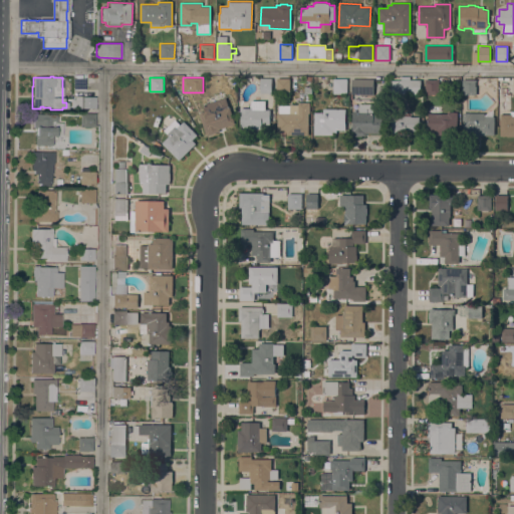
[(260,77),(272,77),(272,93),(260,92),(260,77)]
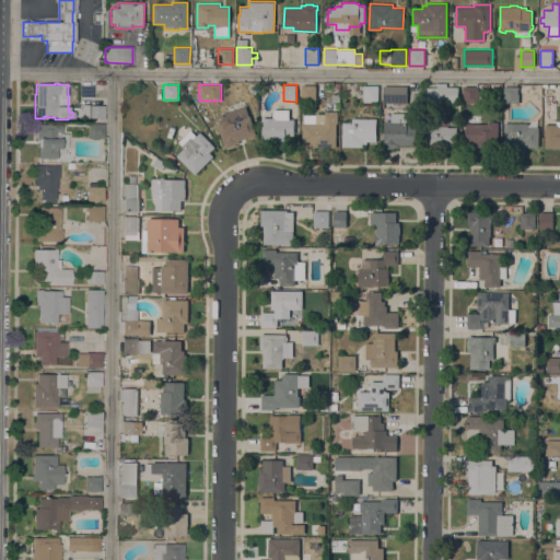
[(92,98),(79,98),(79,85),(92,85),(92,98)]
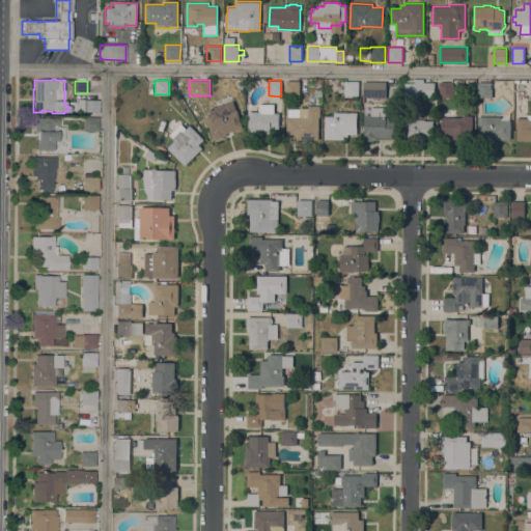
[(300,81),(300,95),(285,95),(286,81),(300,81)]
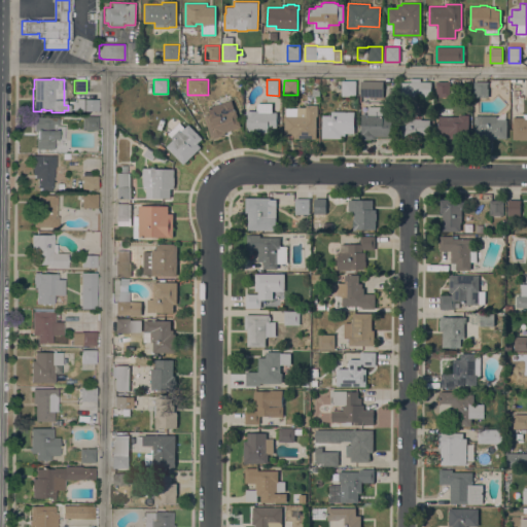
[(342,80),(356,80),(356,96),(342,96),(342,80)]
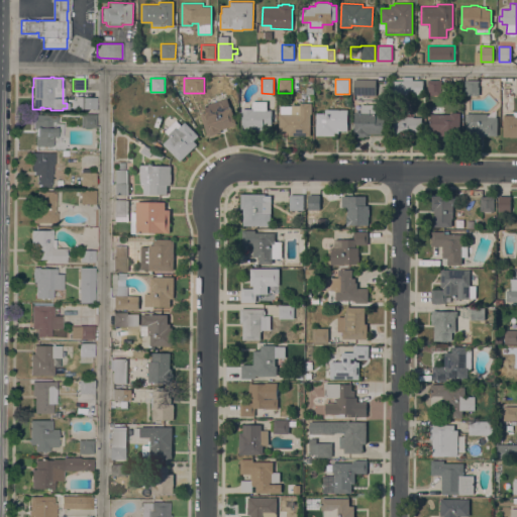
[(376,79),(376,96),(363,96),(363,94),(353,94),(353,79),(376,79)]
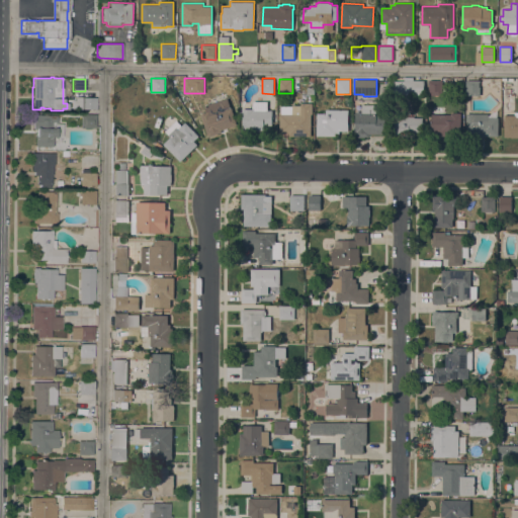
[(424,80),(424,95),(404,94),(404,93),(393,93),(393,81),(404,81),(404,80),(424,80)]
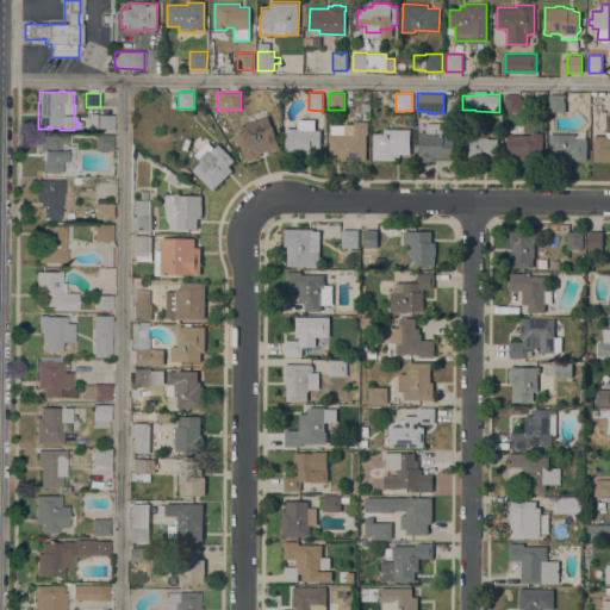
[(521,94),(521,112),(504,112),(504,94),(521,94)]
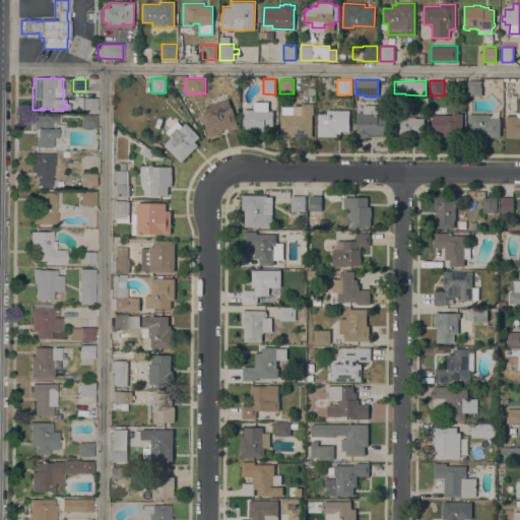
[(481,95),(467,95),(467,80),(481,80),(481,82),(480,86),(481,86),(481,95)]
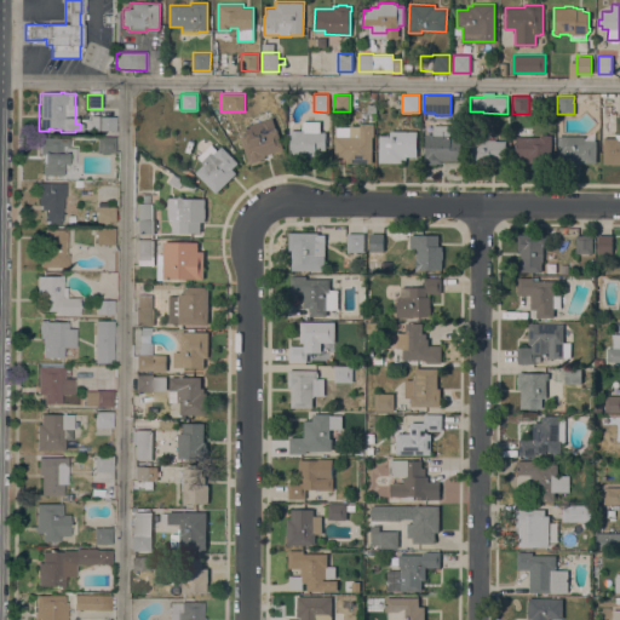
[(105,116),(115,116),(114,131),(85,130),(85,120),(87,120),(87,115),(105,116)]
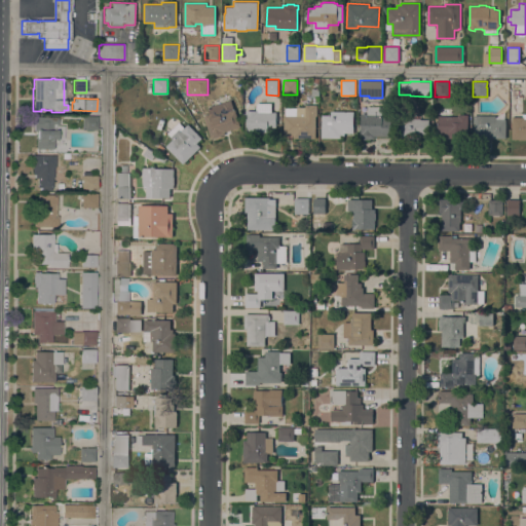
[(203,115),(210,113),(208,107),(231,100),(234,110),(235,109),(240,126),(224,132),(225,134),(211,139),(203,115)]
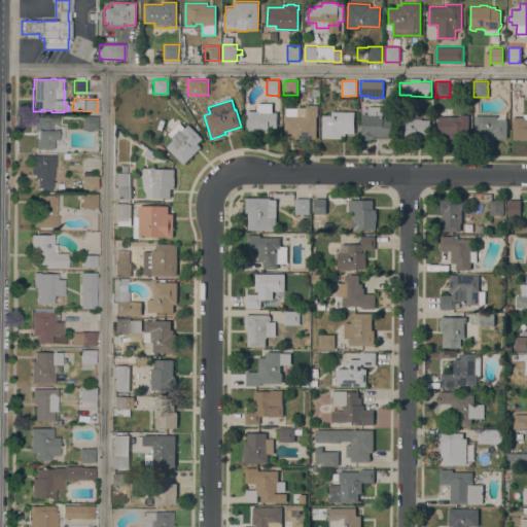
[(247,132),(247,114),(246,114),(246,110),(256,110),(256,103),(272,103),(272,112),(277,112),(277,116),(278,116),(278,118),(277,118),(277,127),(269,127),(269,132),(247,132)]
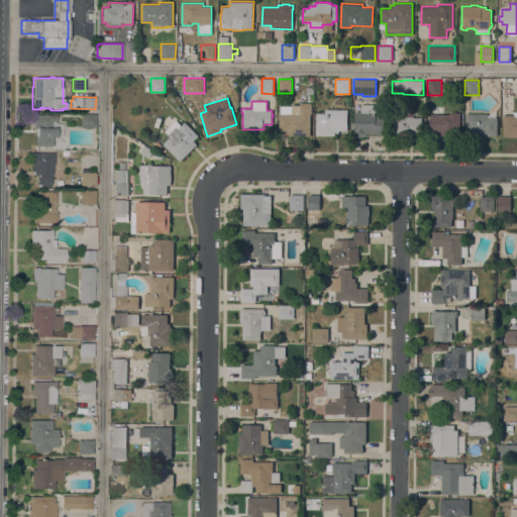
[(312,103),(312,114),(310,114),(310,135),(289,135),(289,132),(279,132),(280,113),(281,113),(281,105),(300,105),(300,102),(312,103)]
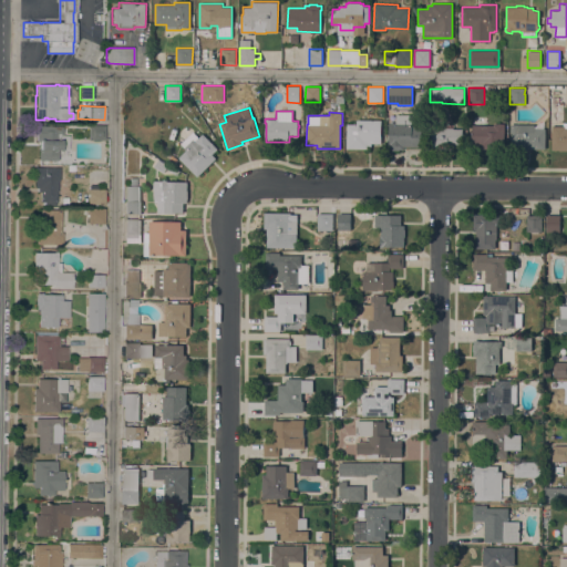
[(395,122),(395,114),(412,114),(412,126),(421,126),(421,146),(404,146),(404,148),(400,148),(400,150),(392,150),(392,148),(388,148),(388,143),(389,143),(389,122),(395,122)]
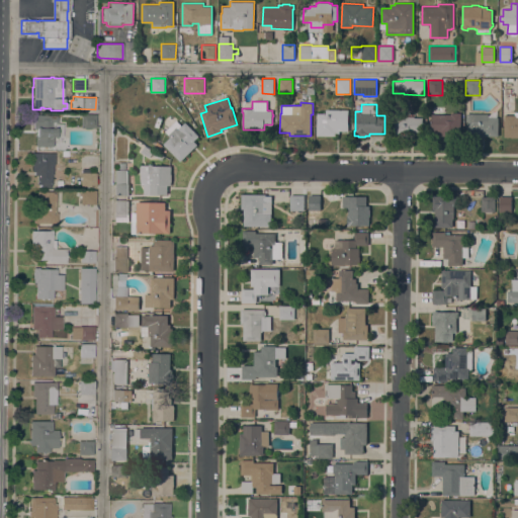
[(444,106),(444,114),(450,114),(450,112),(460,112),(460,136),(439,136),(439,132),(431,132),(431,106),(444,106)]
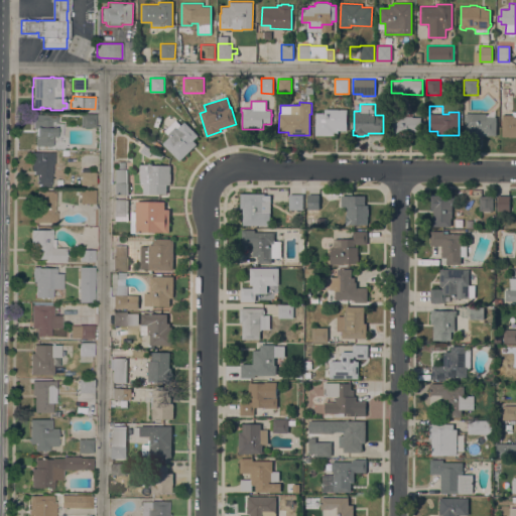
[(347,109),(347,130),(338,130),(338,133),(335,132),(335,135),(314,135),(315,112),(325,112),(325,109),(347,109)]
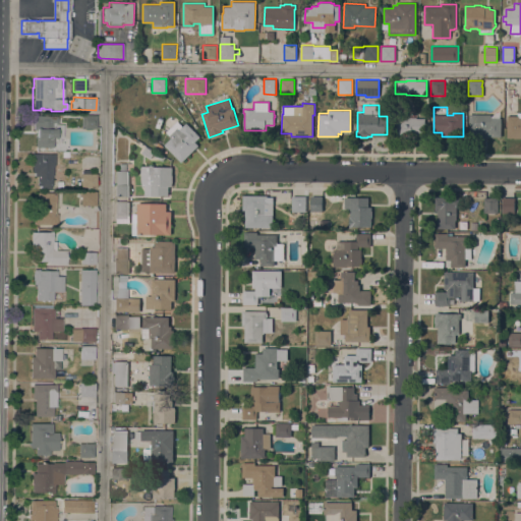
[(469,138),(469,114),(490,114),(490,116),(500,111),(500,118),(501,118),(501,136),(484,136),(484,138),(469,138)]
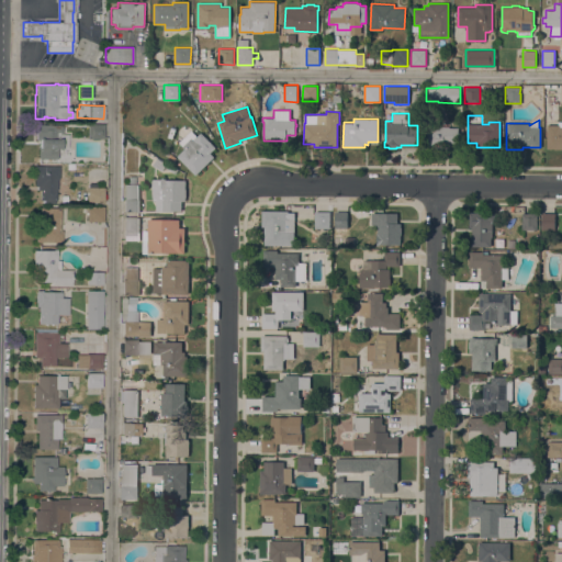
[(103,124),(103,139),(87,138),(87,124),(103,124)]
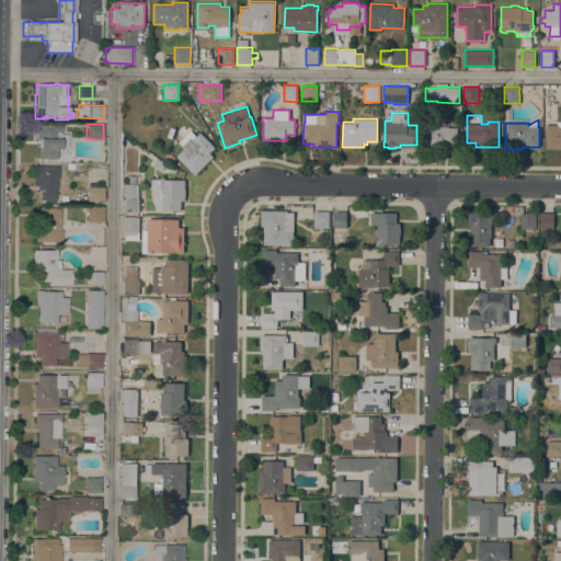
[(61,125),(61,134),(68,134),(67,148),(59,148),(59,149),(57,149),(57,158),(37,158),(37,146),(38,146),(38,140),(35,140),(35,125),(61,125)]
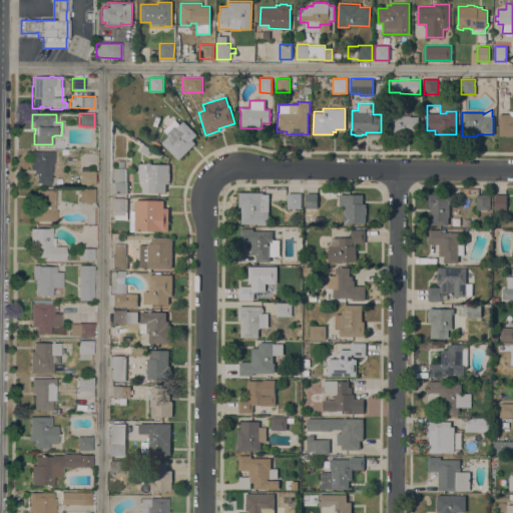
[(400,114),(400,115),(410,115),(410,116),(418,116),(418,130),(411,130),(411,131),(398,131),(398,135),(389,135),(389,116),(389,114),(400,114)]
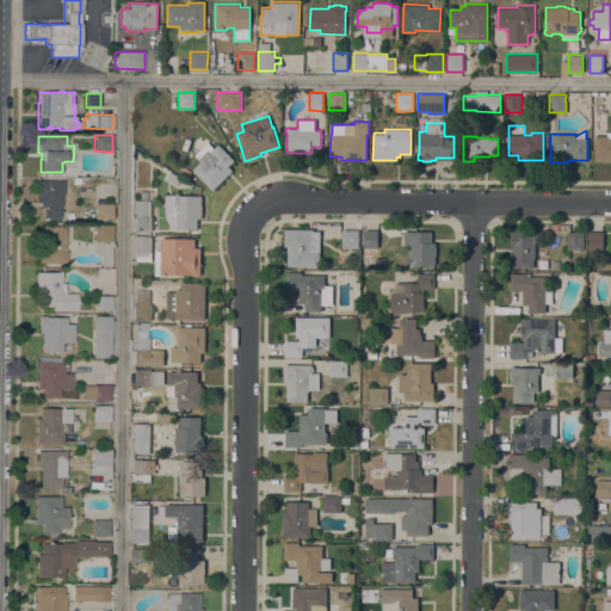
[(594,136),(609,136),(609,137),(610,137),(610,161),(594,161),(594,136)]
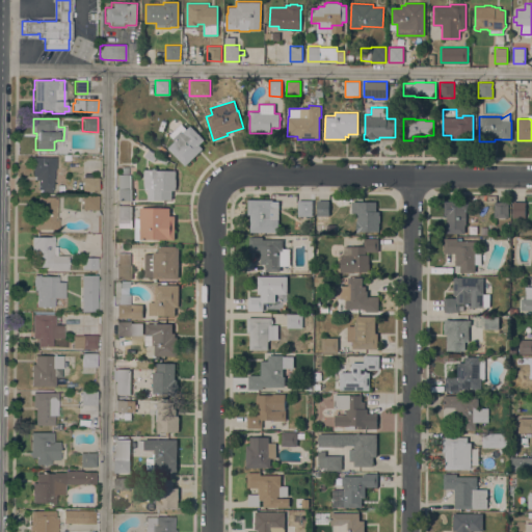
[(167,148),(175,140),(169,134),(181,123),(186,129),(190,125),(205,139),(200,144),(203,149),(185,165),(167,148)]
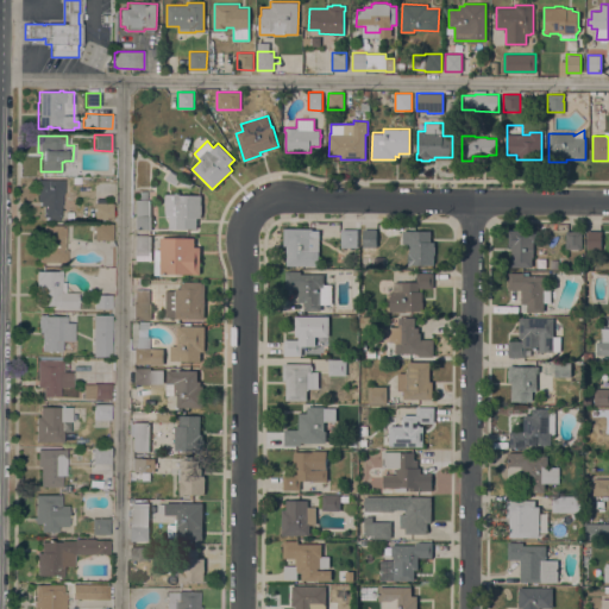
[(186,179),(180,174),(184,167),(190,170),(186,179)]
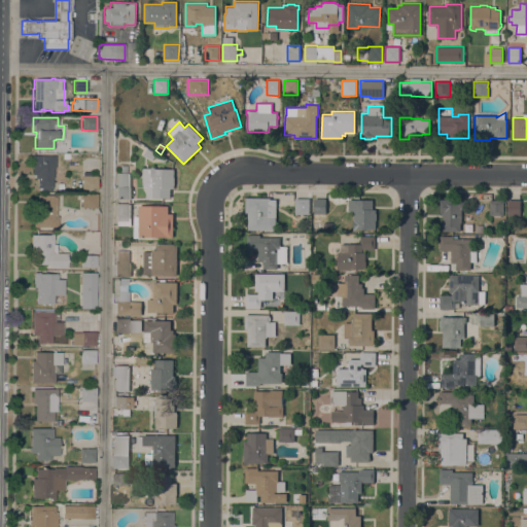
[(155,153),(151,161),(143,154),(147,148),(155,153)]
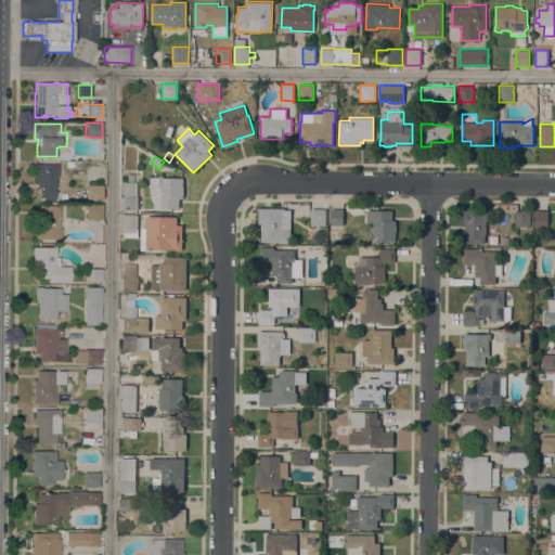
[(163,166),(165,162),(176,167),(173,171),(163,166)]
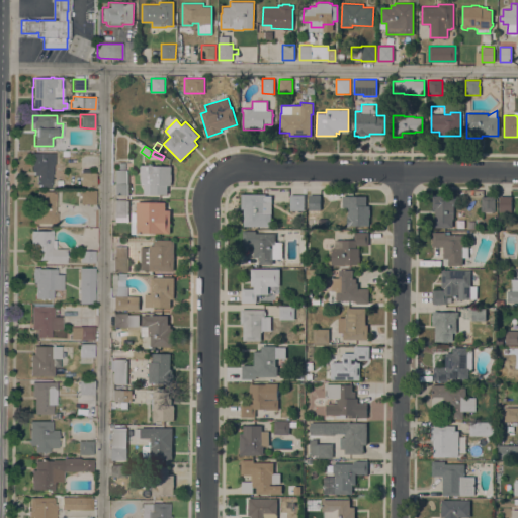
[(31,153),(54,153),(54,165),(52,165),(52,175),(51,175),(51,185),(50,184),(50,187),(41,187),(41,185),(35,185),(36,176),(33,176),(33,172),(30,172),(31,153)]
